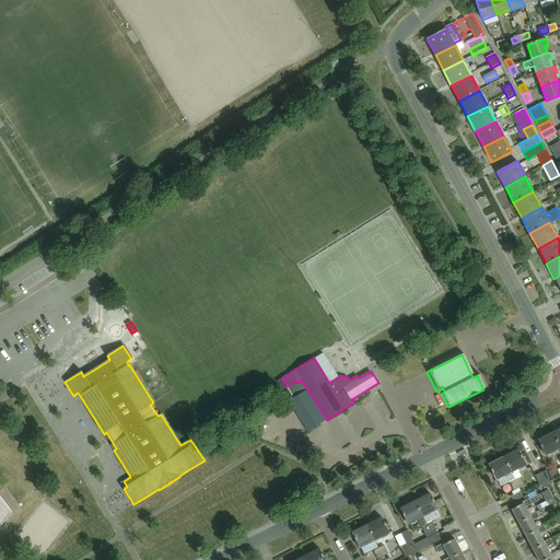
[(307,432),(327,420),(301,380),(298,383),(295,381),(287,386),(294,398),(289,401),(307,432)]
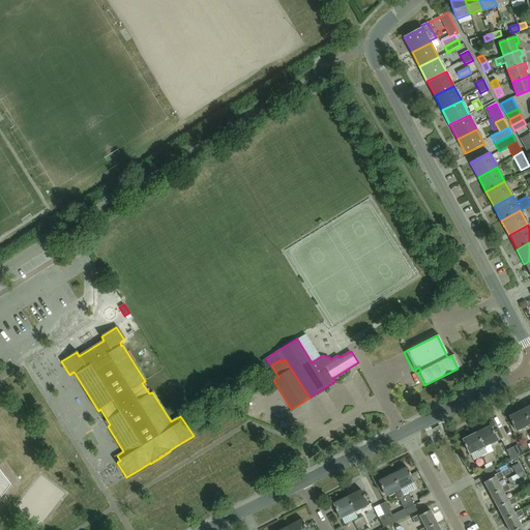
[(517,430),(529,422),(529,420),(524,409),(509,416),(512,422),(513,422),(517,430)]
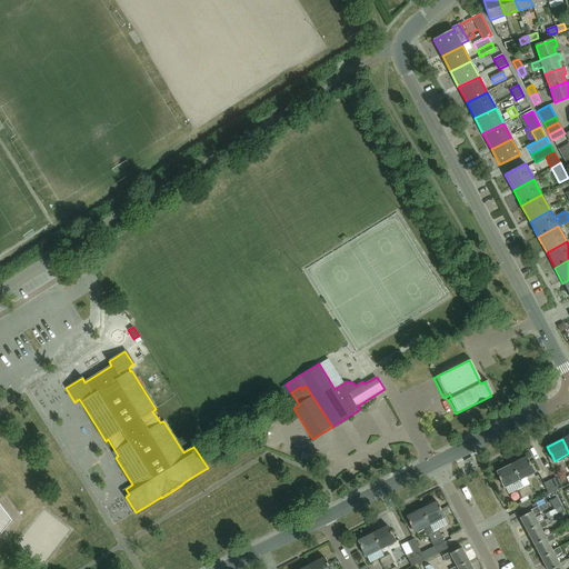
[(520,479),(535,471),(530,463),(531,463),(527,457),(512,463),(520,479)]
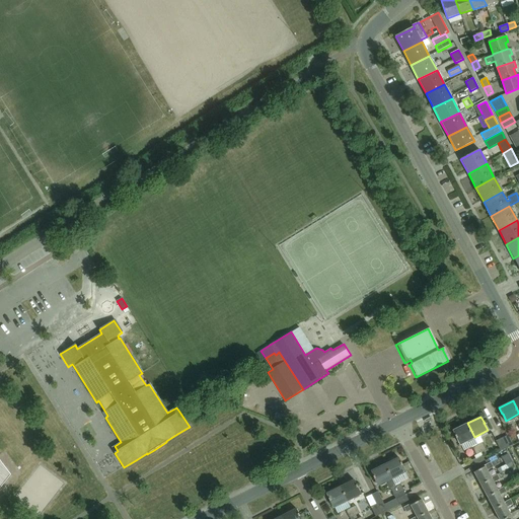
[(460,444),(474,437),(467,423),(453,430),(456,437),(457,437),(460,444)]
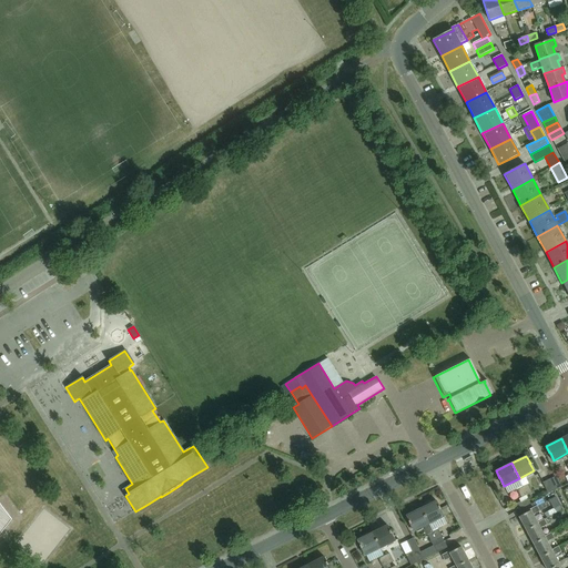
[(556,476),(550,479),(556,490),(561,487),(556,476)]
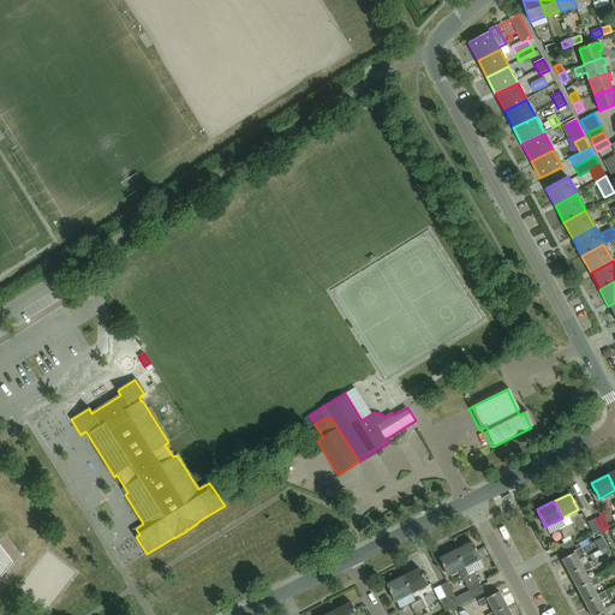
[(596,519),(589,523),(593,535),(602,531),(596,519)]
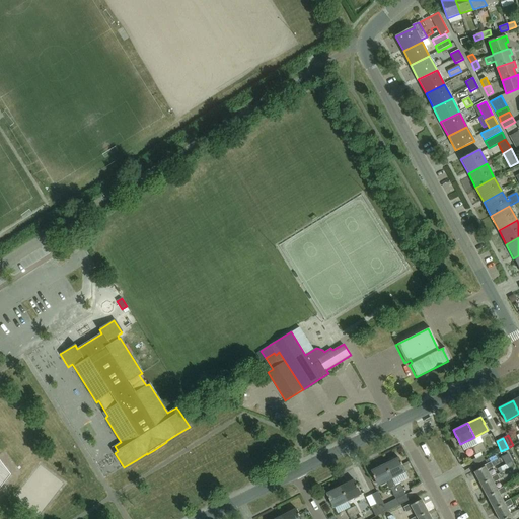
[(477,444),(482,452),(487,449),(483,442),(477,444)]
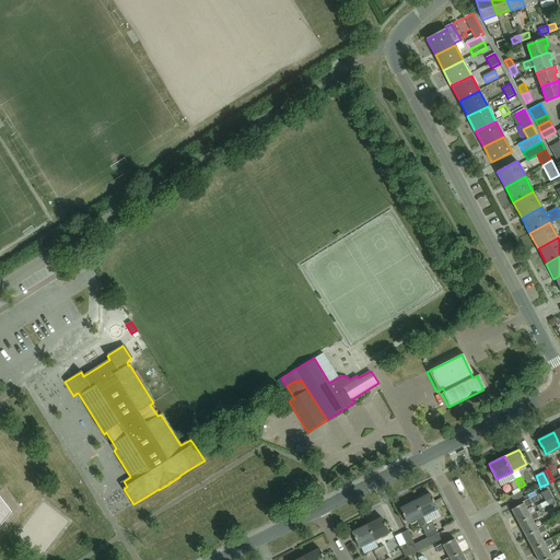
[(518,488),(520,488),(515,479),(511,482),(514,490),(518,488)]
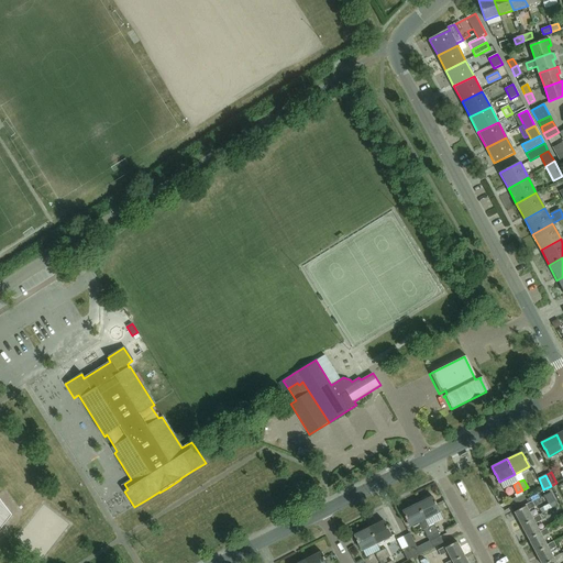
[(514,506),(526,499),(521,490),(517,493),(515,494),(516,497),(510,499),(514,506)]
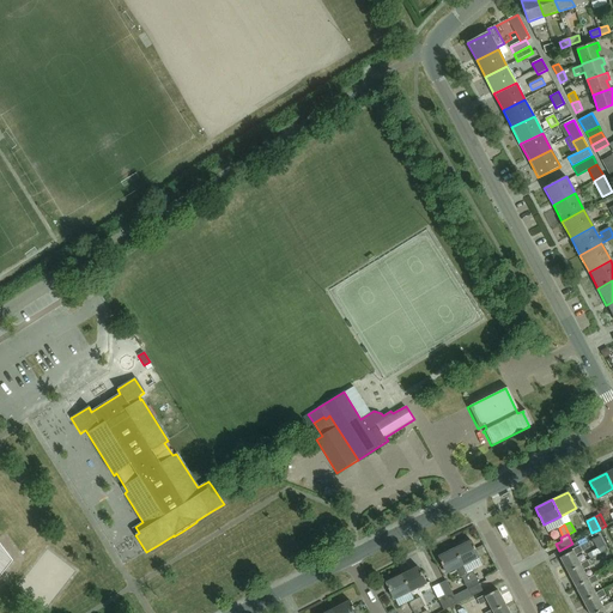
[(602,534),(595,538),(602,551),(610,546),(602,534)]
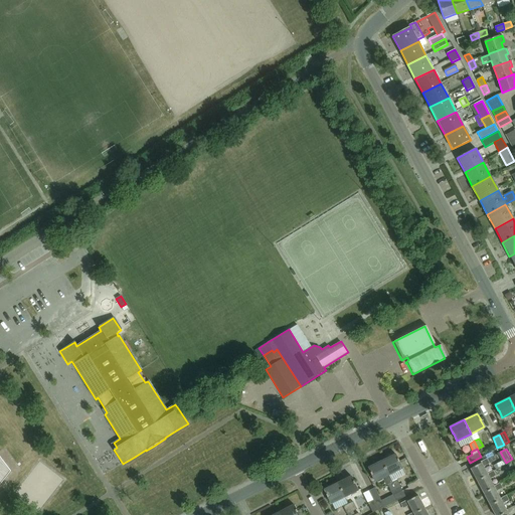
[(382,461),(389,475),(402,468),(398,461),(399,461),(396,454),(382,461)]
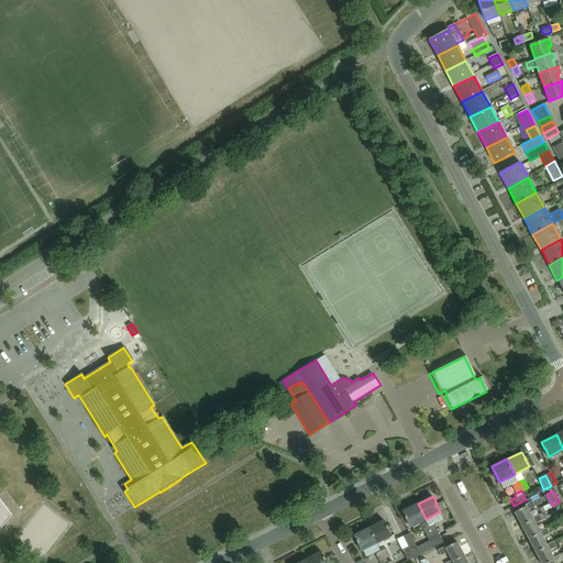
[(0,562),(0,529),(12,515),(0,499),(0,562)]
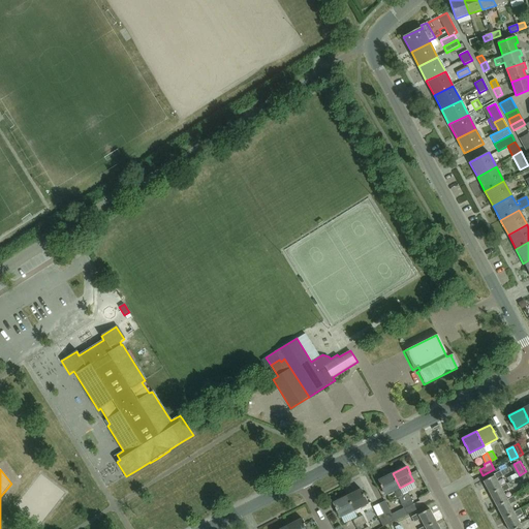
[(495,475),(485,480),(491,493),(502,488),(501,487),(497,478),(503,475),(501,470),(494,474),(495,475)]
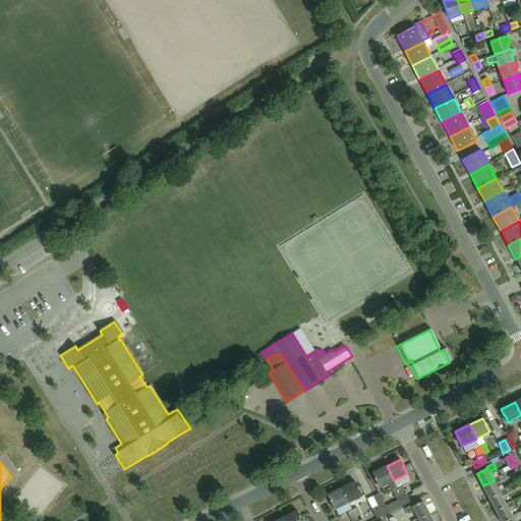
[(394,480),(387,466),(372,473),(377,480),(381,487),(387,483),(390,489),(392,489),(398,501),(403,499),(399,491),(397,487),(394,480)]
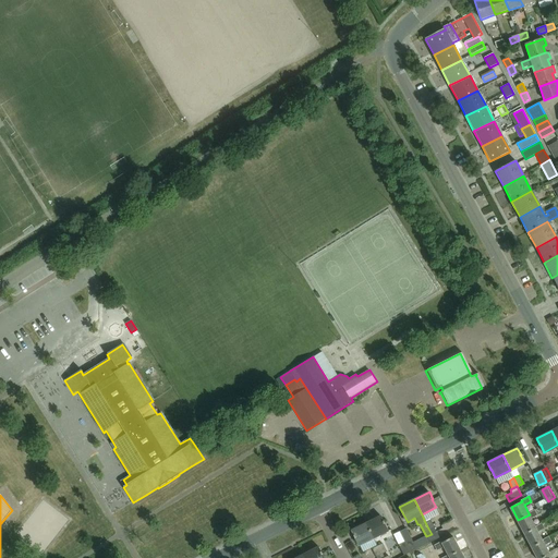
[(532,519),(538,514),(535,510),(529,513),(530,514),(518,520),(524,534),(536,528),(536,526),(532,519)]
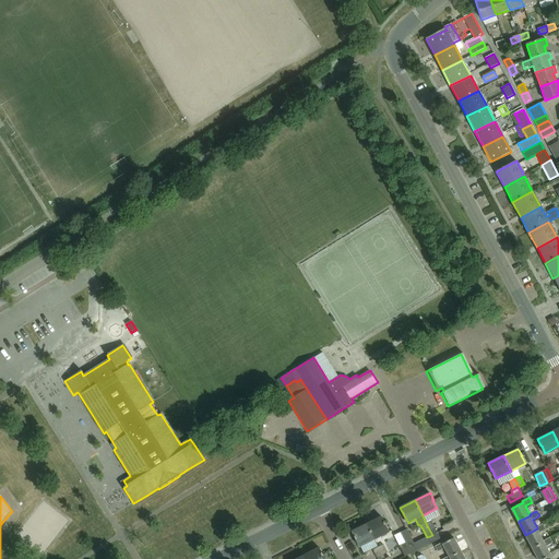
[(375,539),(389,532),(384,525),(385,524),(382,516),(367,524),(375,539)]
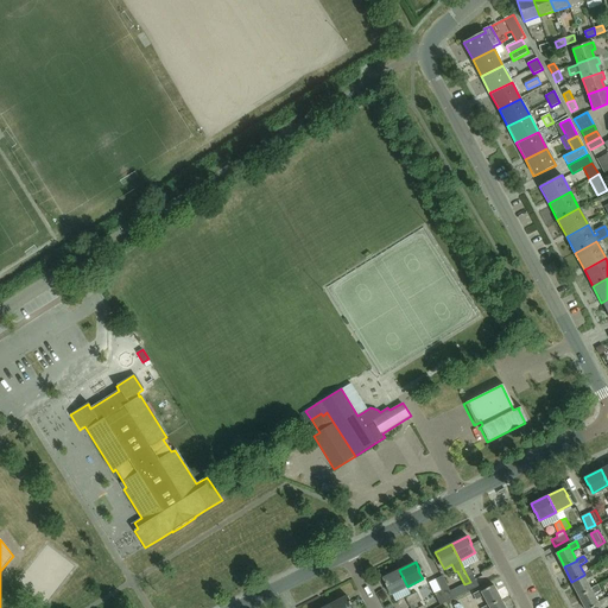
[(468,591),(479,586),(469,567),(463,569),(466,574),(470,582),(464,584),(468,591)]
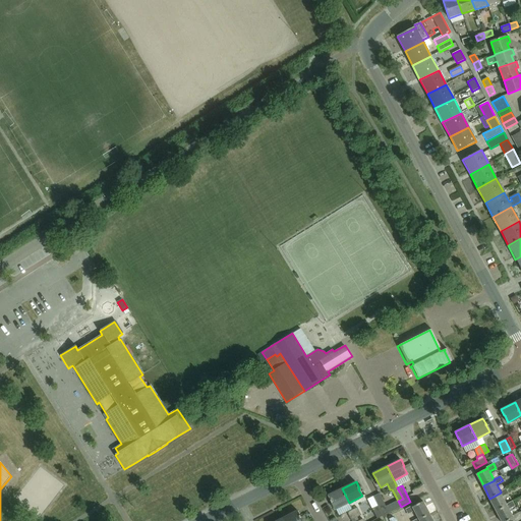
[(335,509),(349,503),(342,488),(328,496),(332,503),(335,509)]
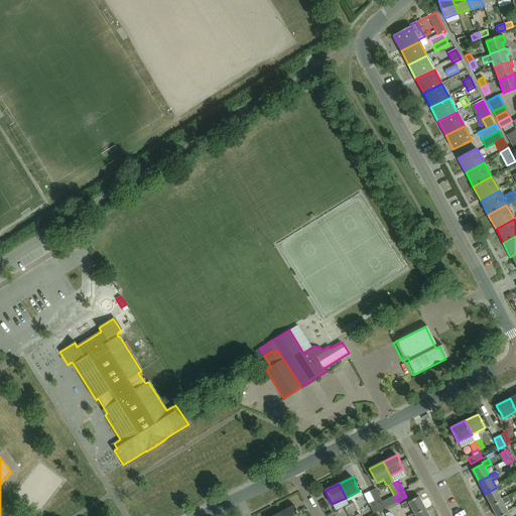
[(496,488),(485,494),(492,506),(503,500),(502,499),(498,492),(504,489),(502,484),(496,487),(496,488)]
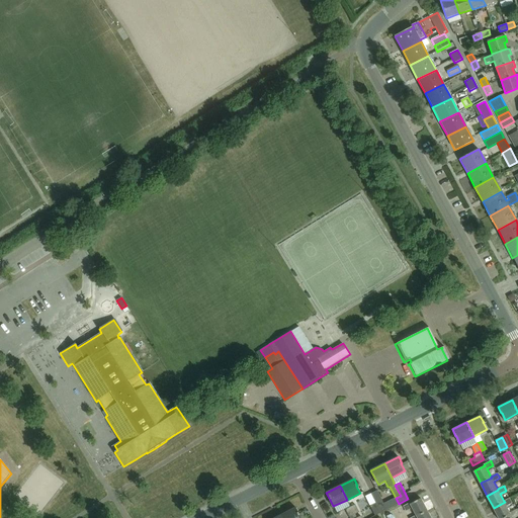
[(376,503),(381,513),(387,510),(377,490),(371,493),(376,503)]
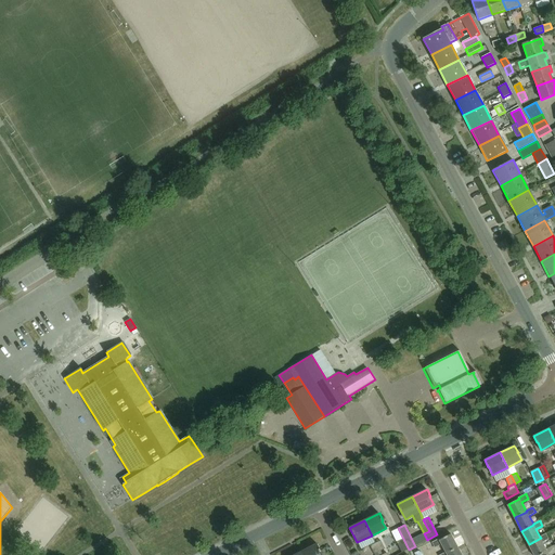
[(439,539),(433,542),(436,547),(442,544),(447,552),(447,553),(459,546),(451,533),(440,540),(439,539)]
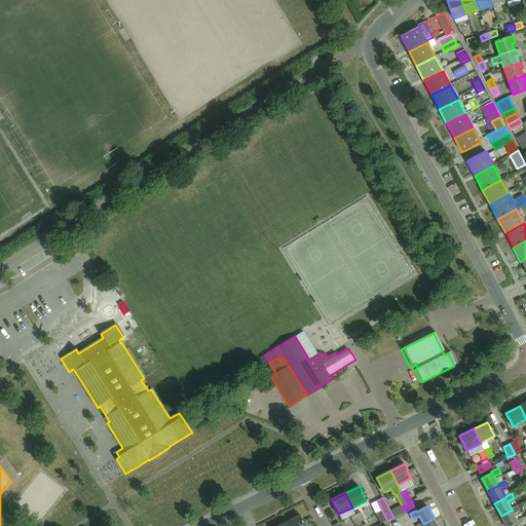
[(513,510),(501,516),(506,525),(513,525),(519,523),(515,514),(521,511),(518,505),(512,509),(513,510)]
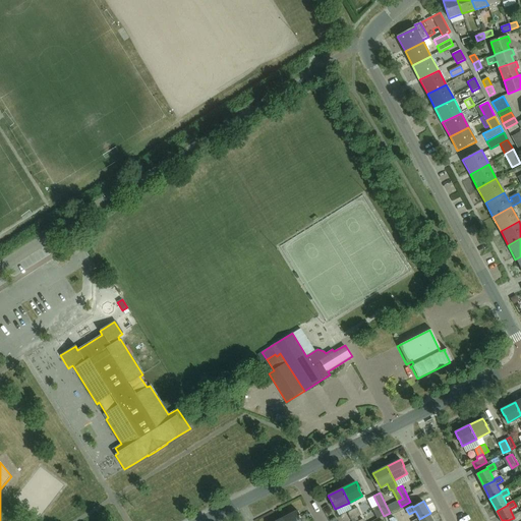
[(378,519),(384,516),(379,506),(372,509),(378,519)]
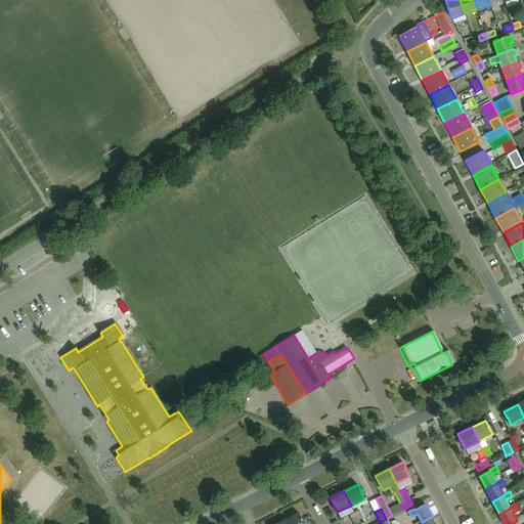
[(354,513),(358,520),(363,518),(359,510),(354,513)]
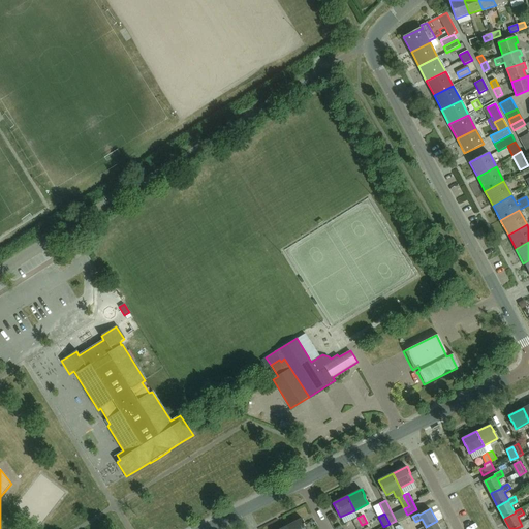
[(308,528),(303,518),(288,525),(290,528),(308,528)]
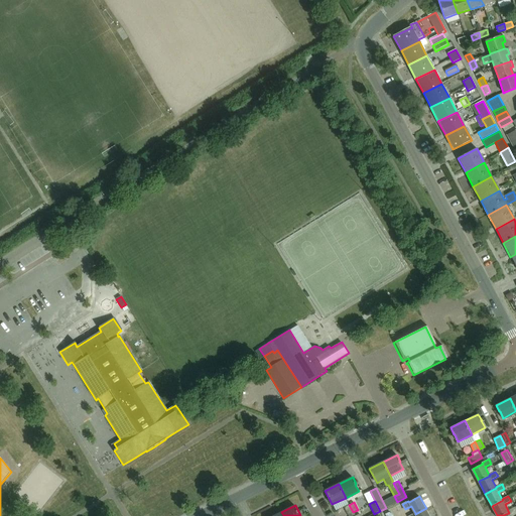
[(348,515),(353,512),(349,505),(344,507),(348,515)]
